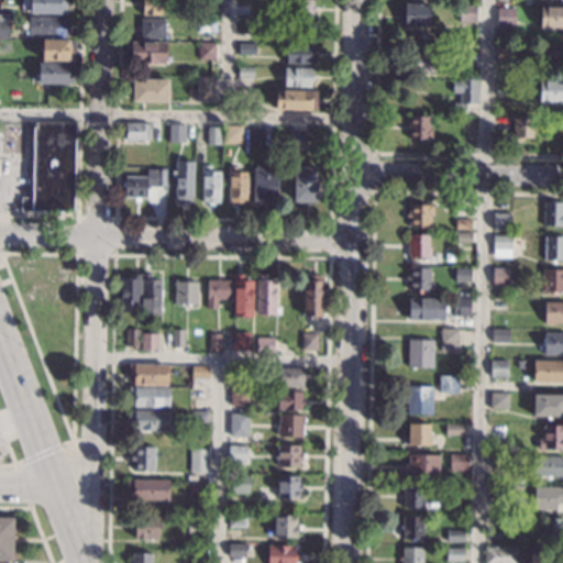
[(66,0),(66,13),(30,13),(30,0),(66,0)]
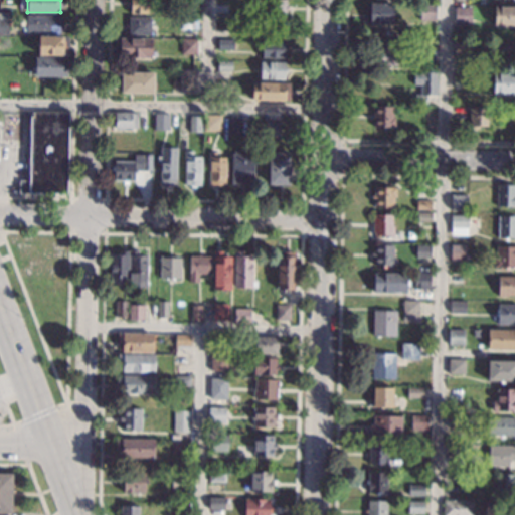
[(152,0),(152,13),(130,13),(130,0),(152,0)]
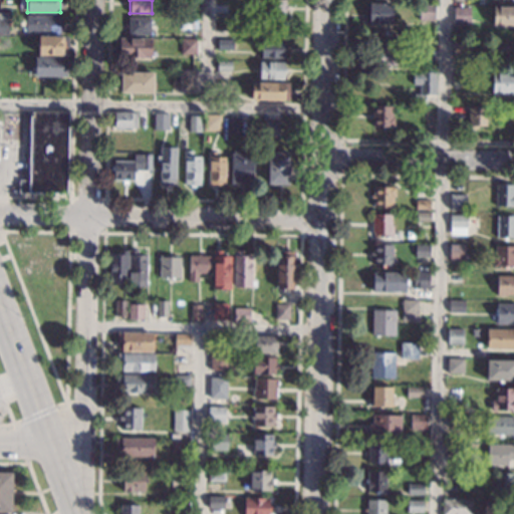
[(197,0),(197,8),(181,8),(181,0),(197,0)]
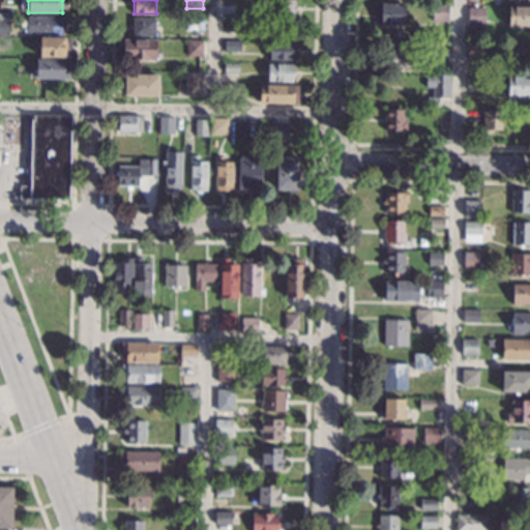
[(294,0),(294,20),(274,20),(274,0),(294,0)]
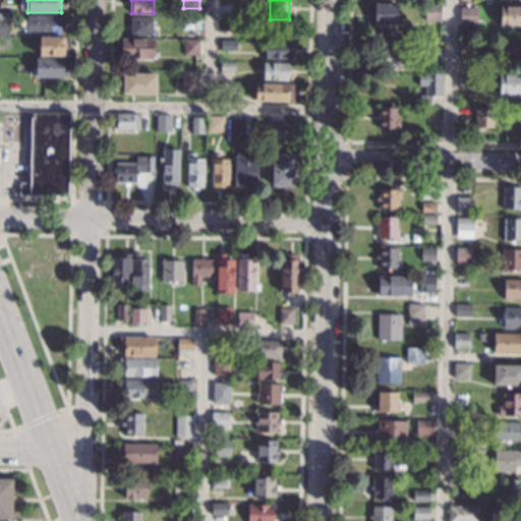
[(397,25),(372,24),(373,3),(398,3),(397,25)]
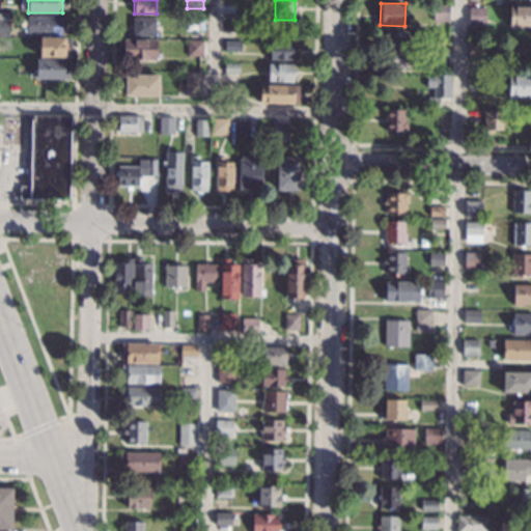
[(448,5),(448,22),(432,21),(432,4),(448,5)]
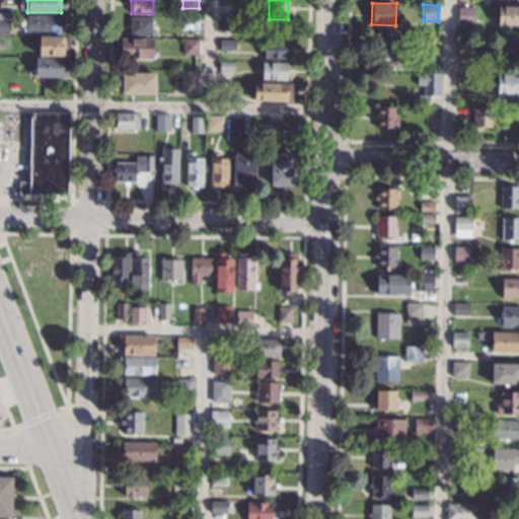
[(518,6),(518,25),(496,25),(497,5),(518,6)]
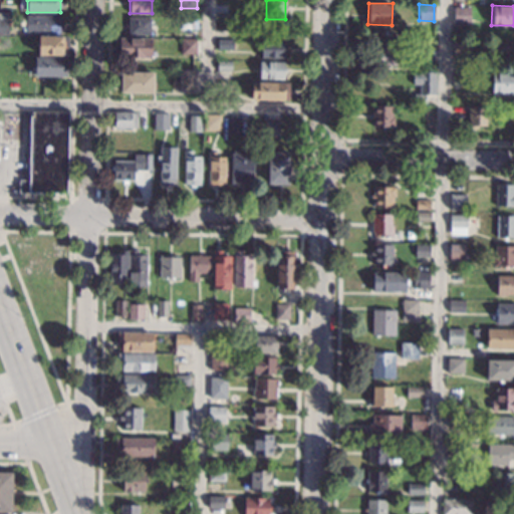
[(470,24),(454,24),(454,7),(470,7),(470,24)]
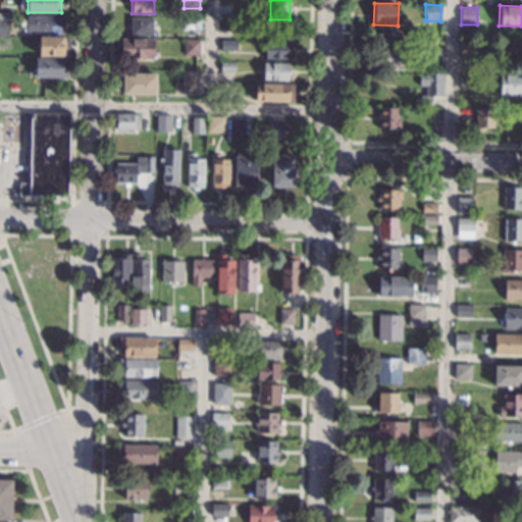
[(60,34),(27,34),(27,16),(60,16),(60,34)]
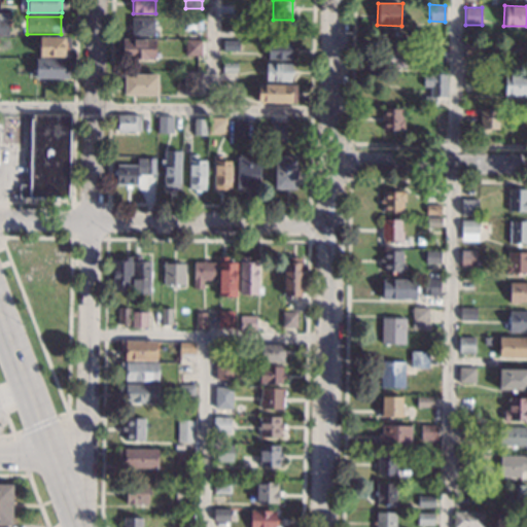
[(153,35),(132,35),(132,18),(153,19),(153,35)]
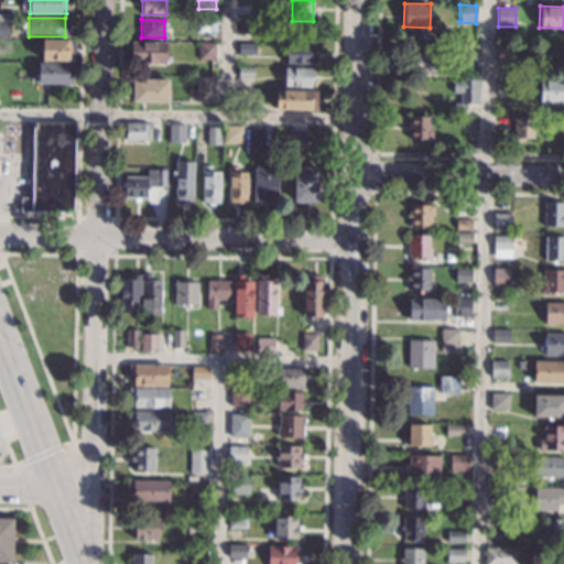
[(8,38),(0,38),(0,20),(9,20),(8,38)]
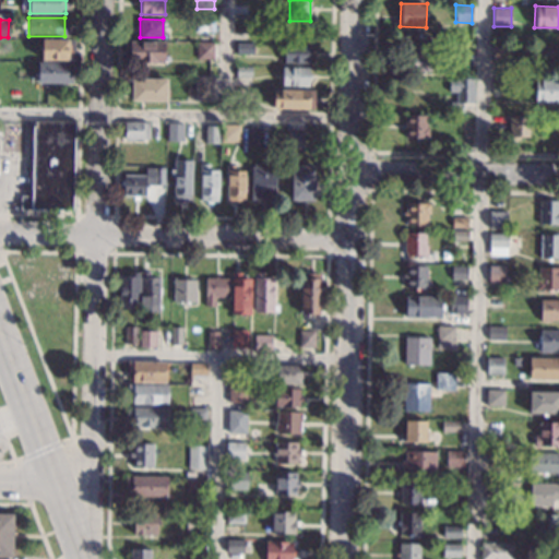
[(213,32),(195,31),(195,20),(214,20),(213,32)]
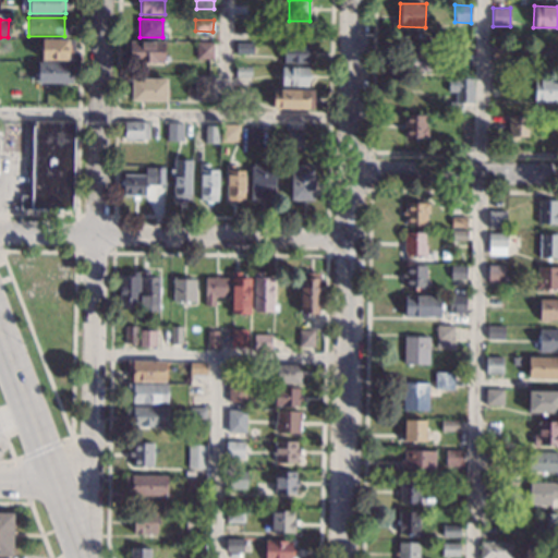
[(74,60),(41,59),(41,39),(74,39),(74,60)]
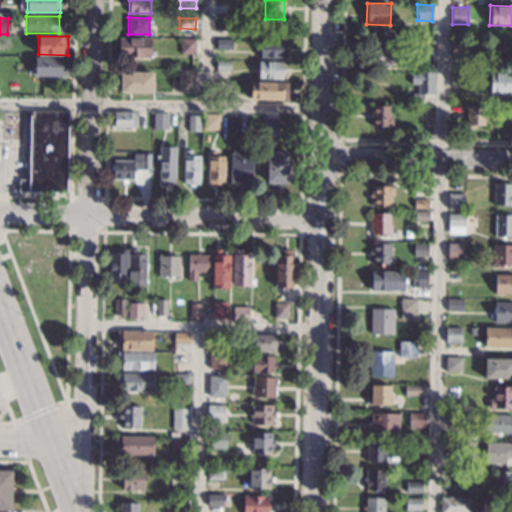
[(149,56),(118,55),(119,37),(150,38),(149,56)]
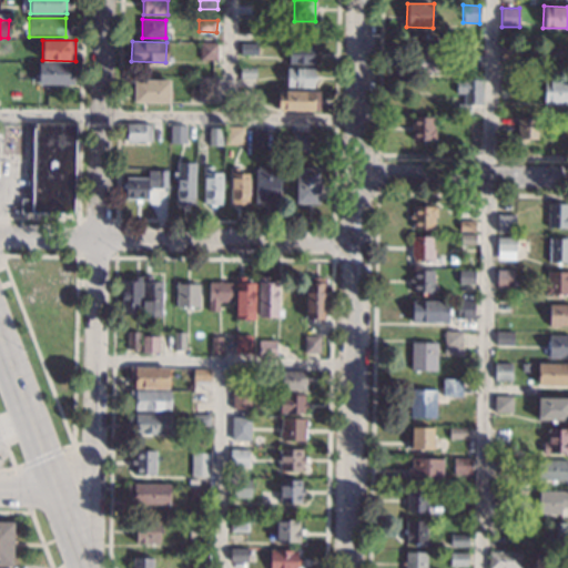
[(217,60),(200,60),(200,42),(217,43),(217,60)]
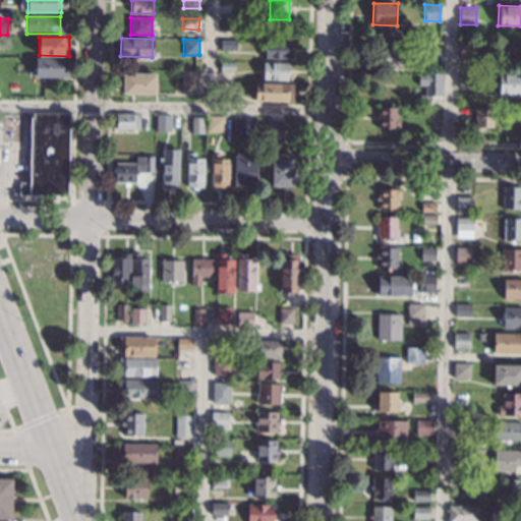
[(440,40),(440,50),(419,50),(419,39),(440,40)]
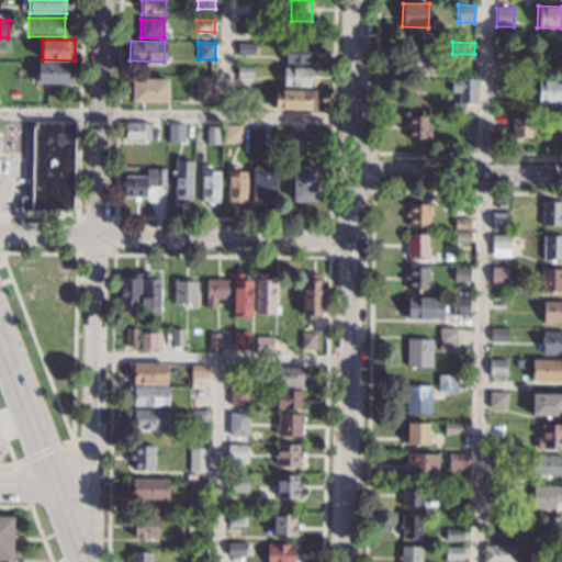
[(255,43),(254,54),(237,54),(237,43),(255,43)]
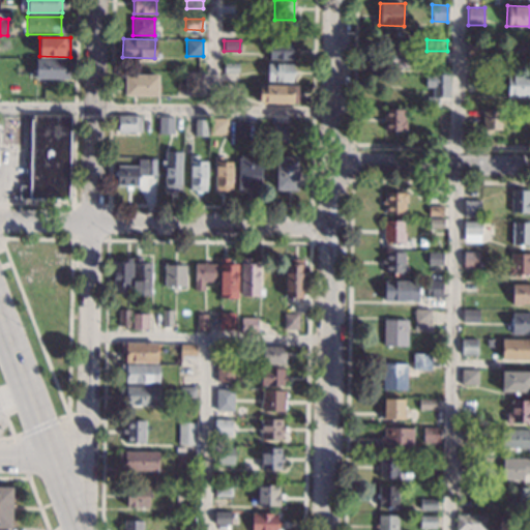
[(409,41),(409,56),(414,56),(414,69),(390,68),(391,40),(409,41)]
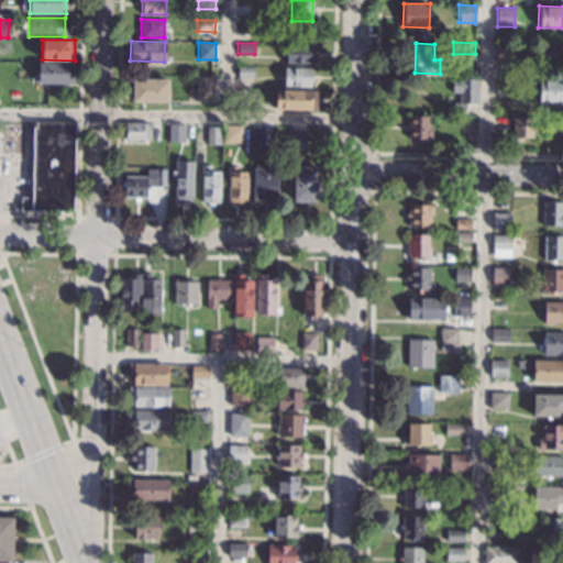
[(310,45),(310,64),(286,64),(286,44),(310,45)]
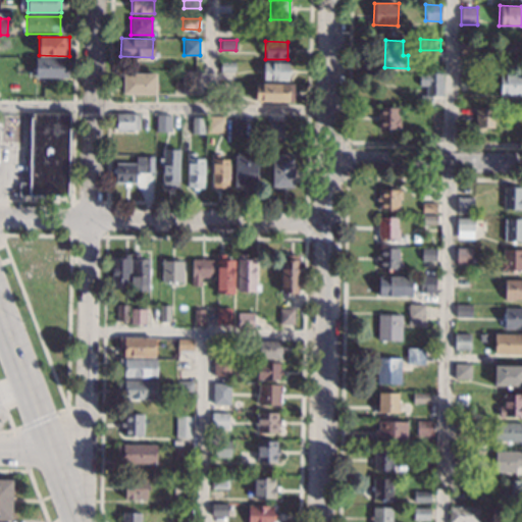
[(476,58),(460,58),(460,41),(476,42),(476,58)]
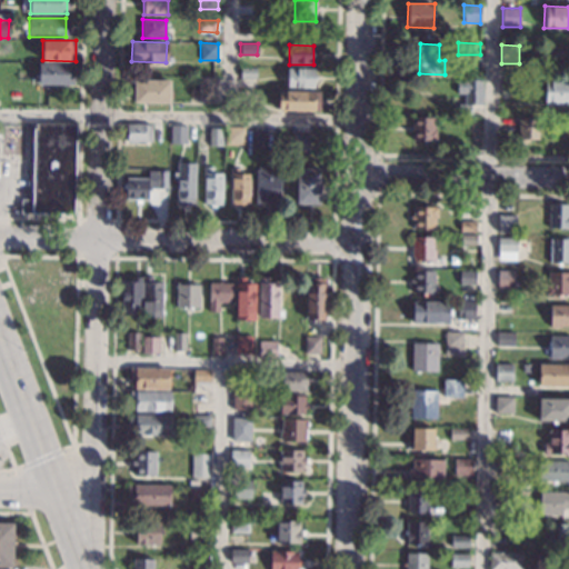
[(568,46),(568,68),(545,67),(546,46),(568,46)]
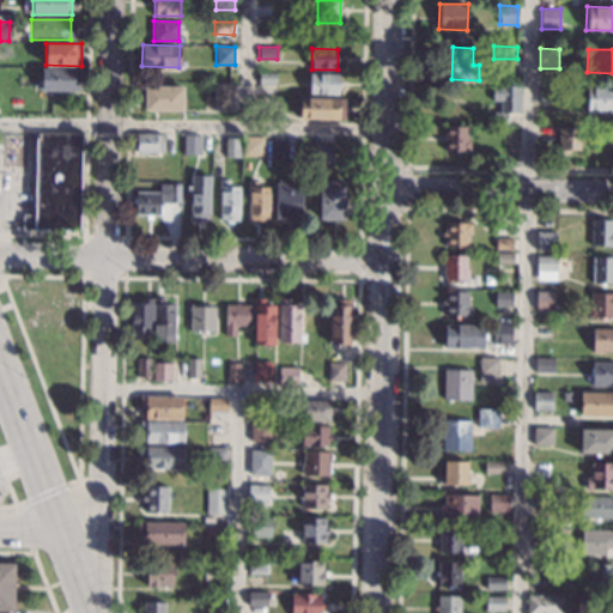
[(79,90),(42,90),(41,91),(42,70),(80,70),(79,90)]
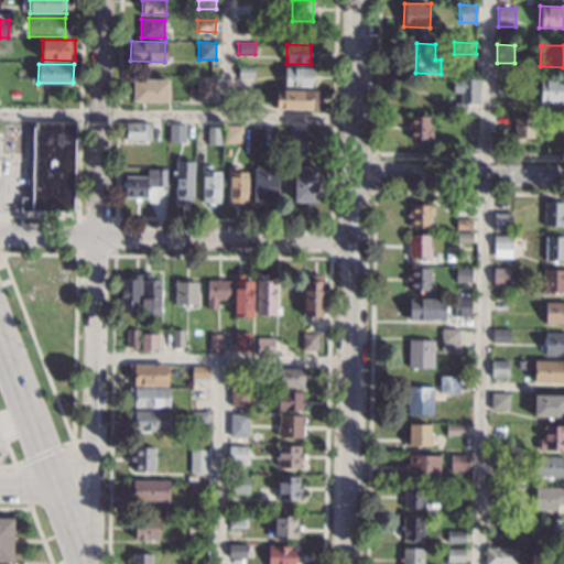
[(253,67),(253,78),(238,77),(238,67),(253,67)]
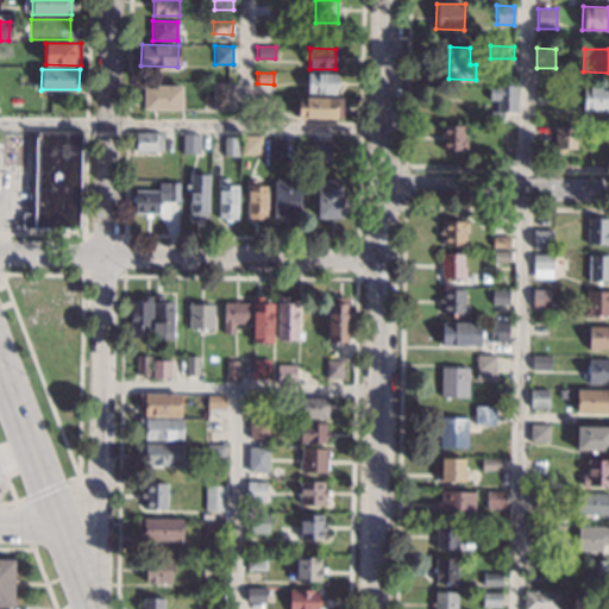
[(336,74),(336,94),(307,94),(307,73),(336,74)]
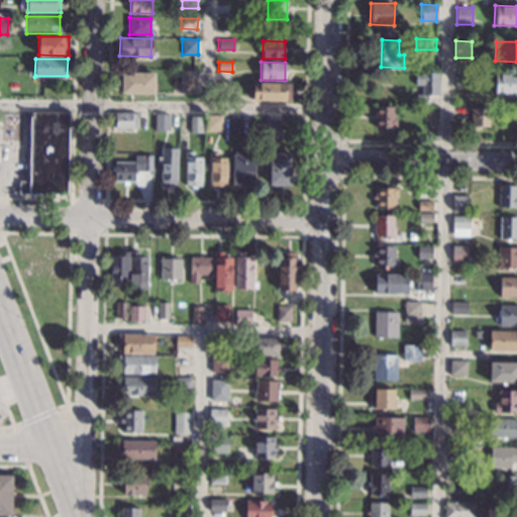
[(197,93),(180,93),(180,71),(197,71),(197,93)]
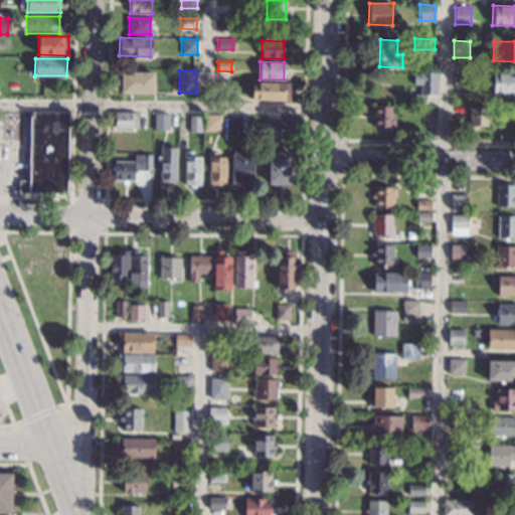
[(436,95),(427,95),(427,106),(409,106),(409,97),(415,97),(415,94),(419,94),(419,84),(412,84),(412,71),(437,71),(436,95)]
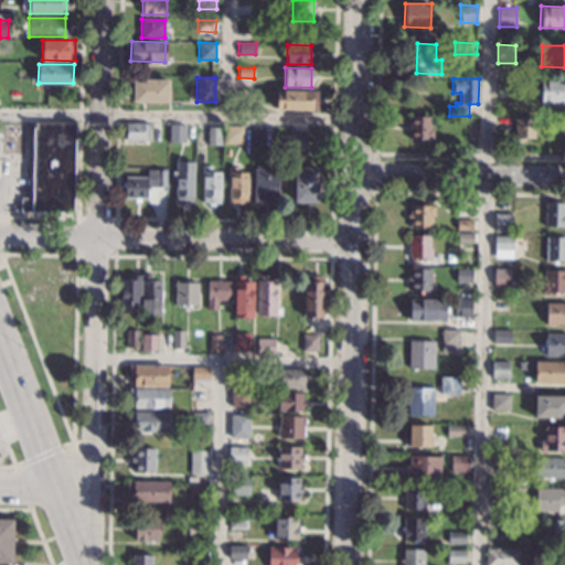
[(168,102),(132,102),(132,80),(169,81),(168,102)]
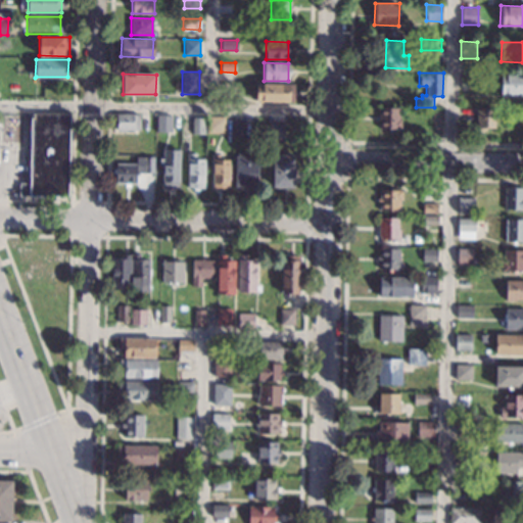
[(475,75),(474,89),(460,88),(460,75),(475,75)]
